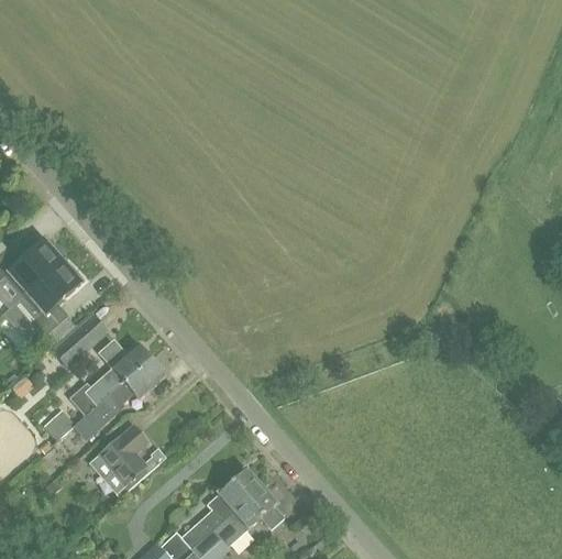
[(7,249),(0,253),(0,277),(3,276),(21,296),(61,261),(55,254),(58,251),(48,240),(45,243),(42,240),(18,261),(7,249)]
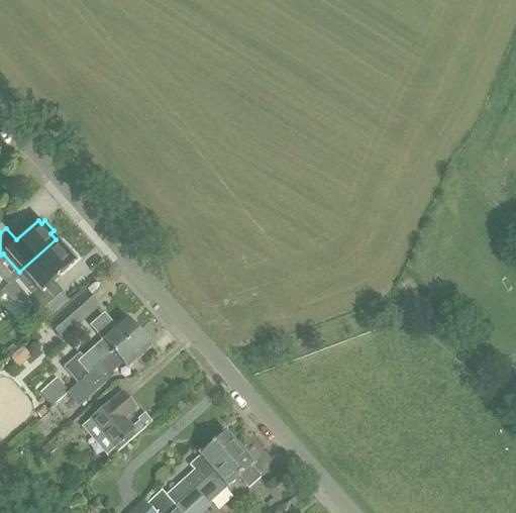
[(56,239),(19,272),(35,291),(28,297),(39,309),(62,290),(52,279),(74,260),(71,257),(74,253),(65,243),(62,246),(56,239)]
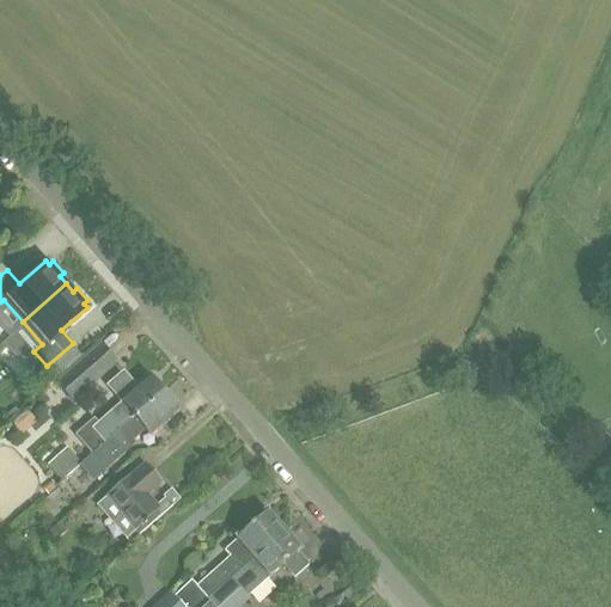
[(98,342),(54,380),(72,399),(117,360),(98,342)]
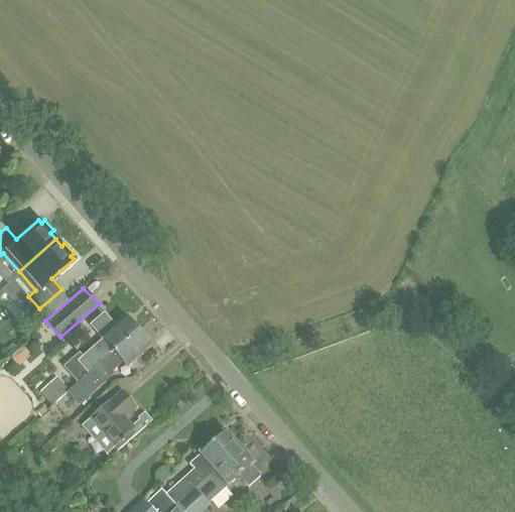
[(77,359),(88,371),(135,329),(123,315),(115,324),(104,310),(89,324),(101,338),(77,359)]
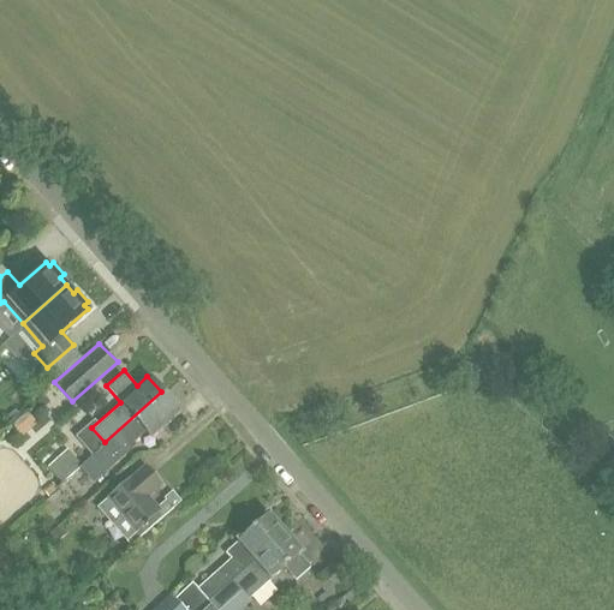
[(105,442),(91,453),(81,462),(79,464),(81,465),(94,479),(135,442),(133,441),(145,430),(150,435),(178,411),(161,392),(105,442)]
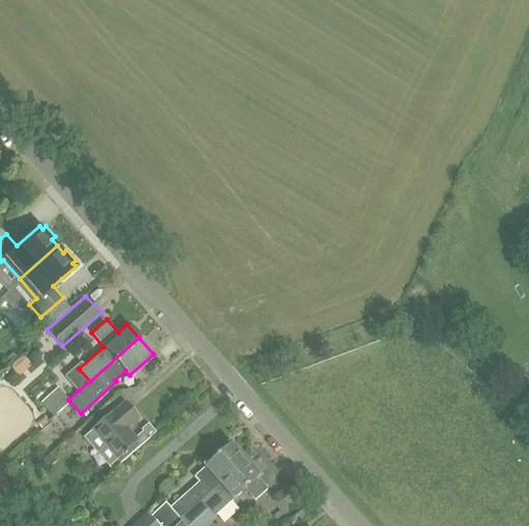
[(53,415),(57,412),(69,401),(68,400),(69,399),(57,385),(43,397),(39,401),(53,415)]
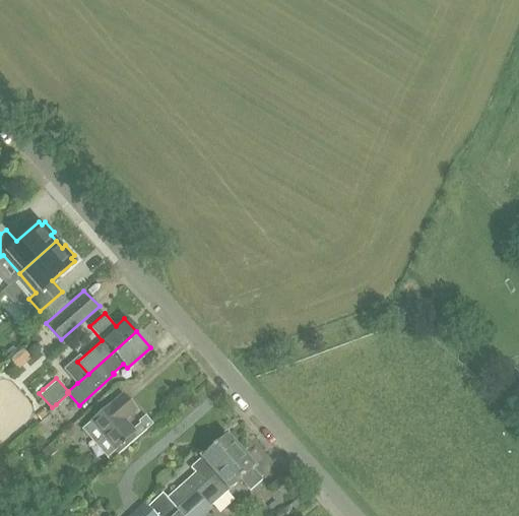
[(122,393),(98,414),(94,411),(87,416),(89,418),(81,427),(109,459),(145,427),(139,420),(131,428),(124,418),(135,408),(122,393)]
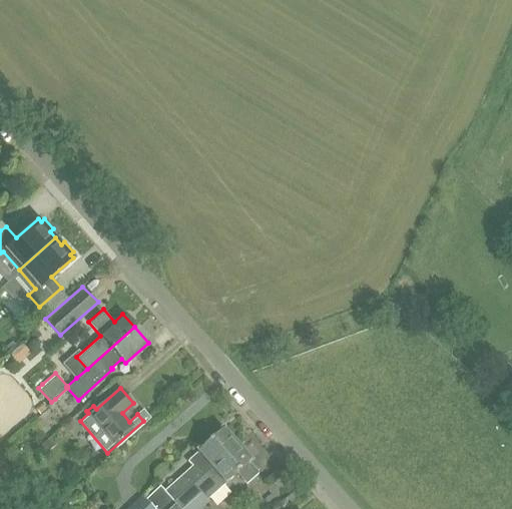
[(42,400),(34,407),(39,413),(47,406),(42,400)]
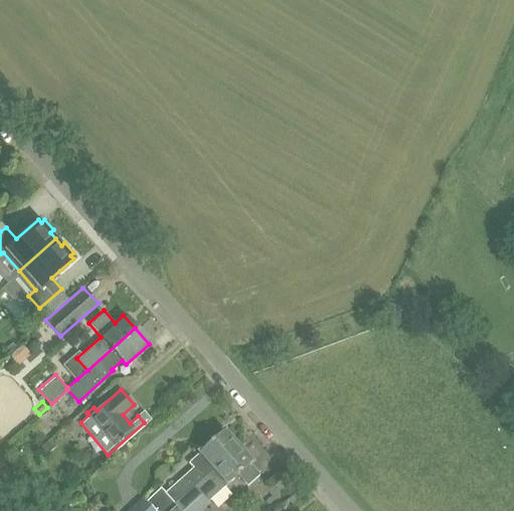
[(194,485),(236,446),(222,431),(199,452),(188,461),(192,466),(165,491),(165,492),(151,505),(143,498),(128,510),(160,510),(172,501),(174,502),(194,485)]
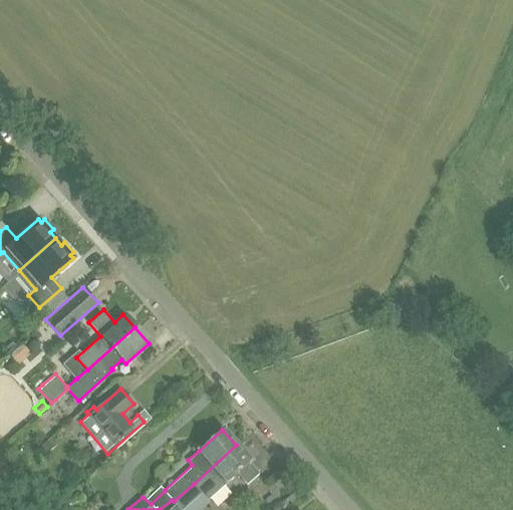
[(199,505),(226,481),(237,471),(246,482),(258,471),(249,461),(250,460),(236,445),(194,484),(174,501),(181,509),(193,498),(199,505)]
